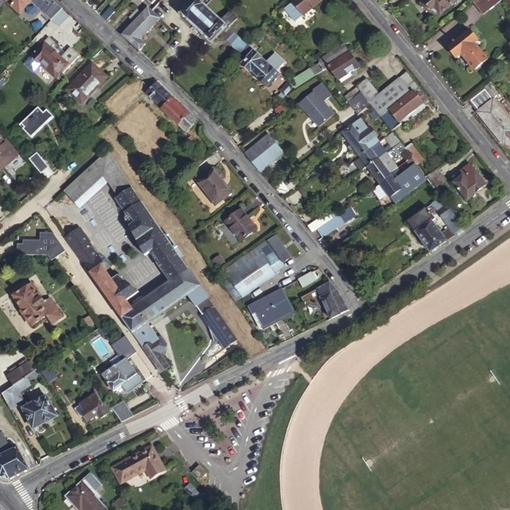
[(7,0),(19,11),(29,0),(7,0)]
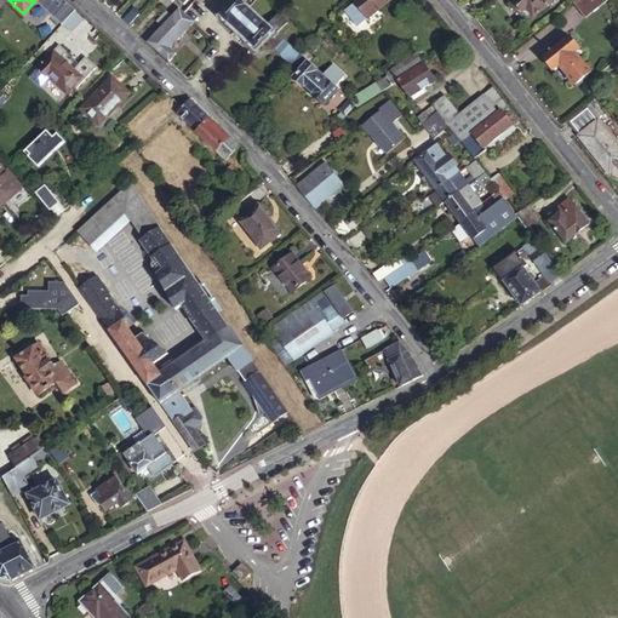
[(256,50),(267,38),(291,59),(298,51),(296,49),(276,30),(286,19),(276,12),(268,22),(247,4),(242,0),(230,0),(217,16),(233,29),(230,33),(240,43),(244,39),(256,50)]
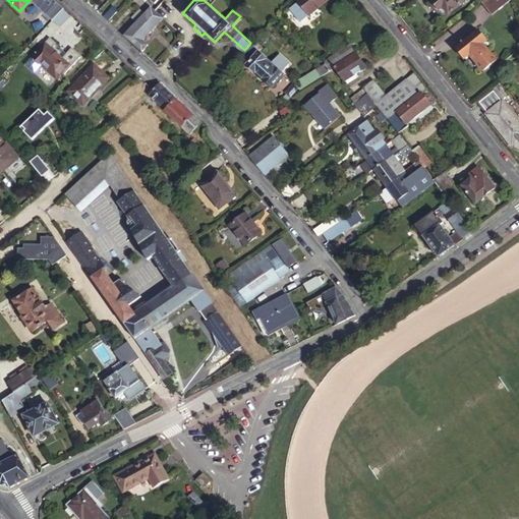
[(295,0),(296,1),(307,13),(324,0),(295,0)]
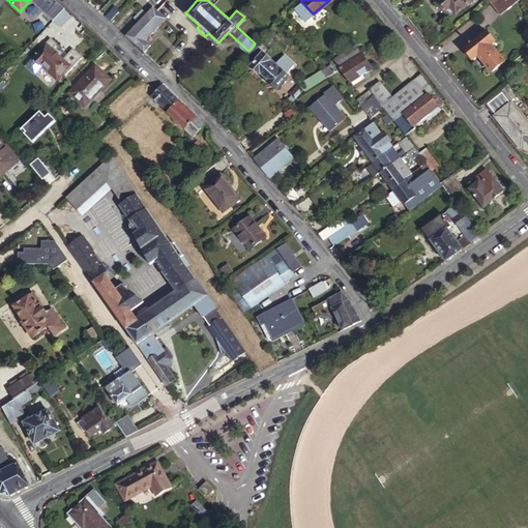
[(470,3),(467,0),(440,0),(436,3),(444,15),(445,12),(449,17),(452,13),(455,17),(470,3)]
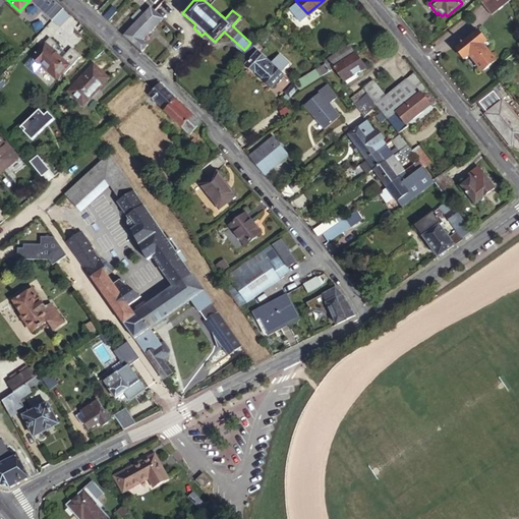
[(493,13),(509,0),(482,0),(493,13)]
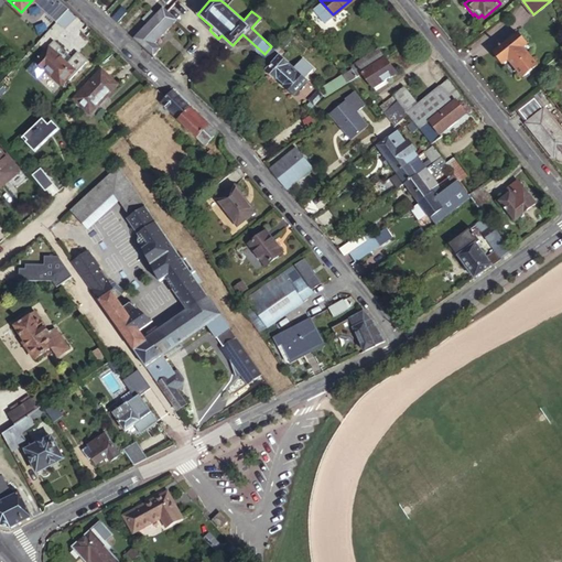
[(333,14),(321,1),(312,8),(323,22),(333,14)]
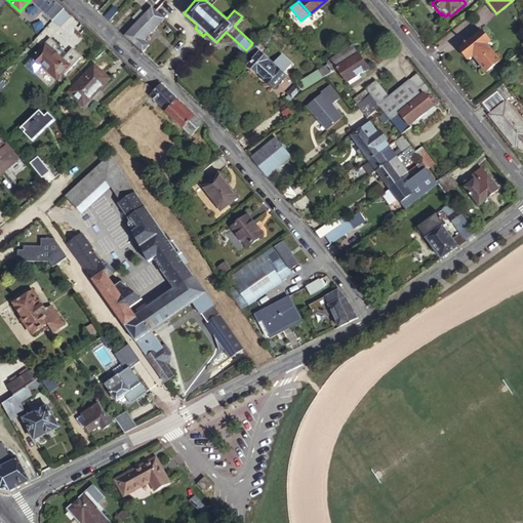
[(114,5),(104,16),(108,19),(118,9),(114,5)]
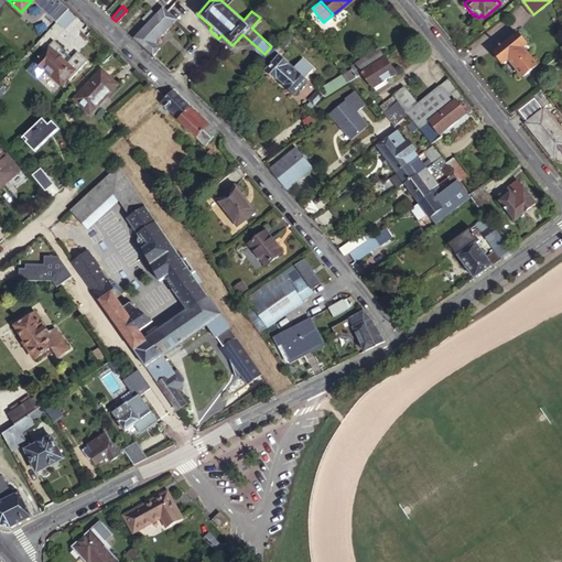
[(151,19),(158,12),(152,6),(140,18),(147,24),(151,19)]
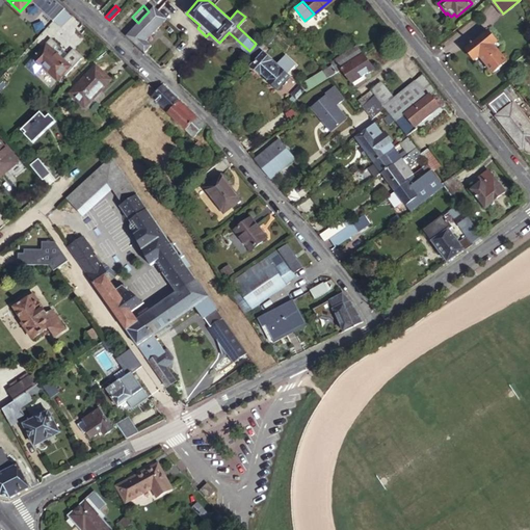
[(138,23),(126,35),(144,52),(151,45),(147,41),(166,20),(153,7),(149,11),(142,18),(138,23)]
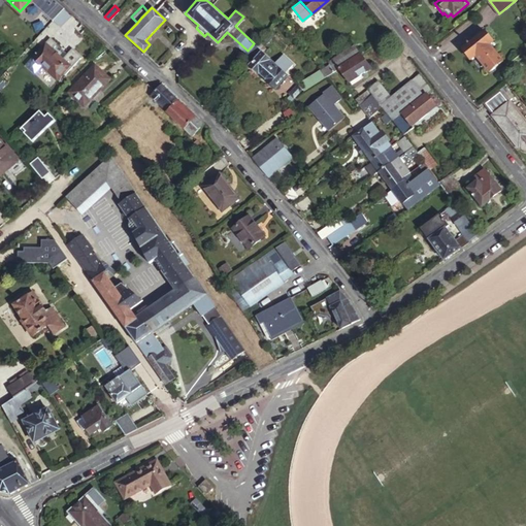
[(84,25),(75,18),(70,23),(78,30),(84,25)]
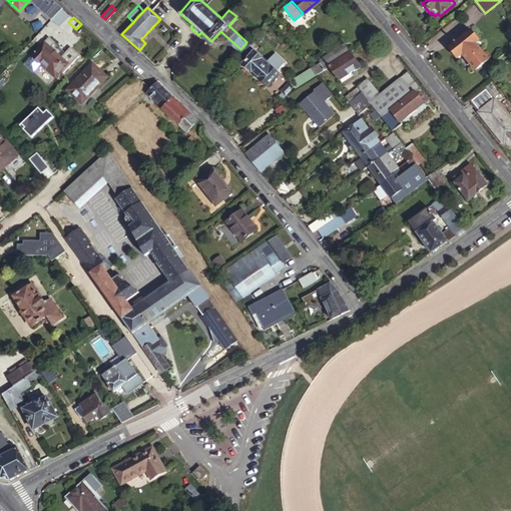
[(461,56),(473,71),(475,72),(488,61),(475,44),(480,40),(472,29),(450,47),(458,58),(461,56)]
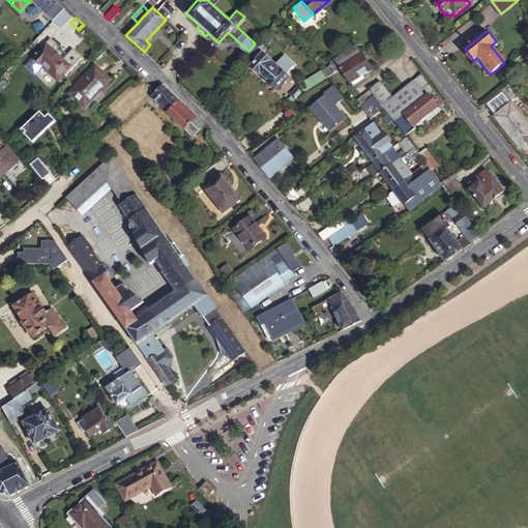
[(33,57),(48,41),(44,37),(36,45),(35,44),(27,52),(33,57)]
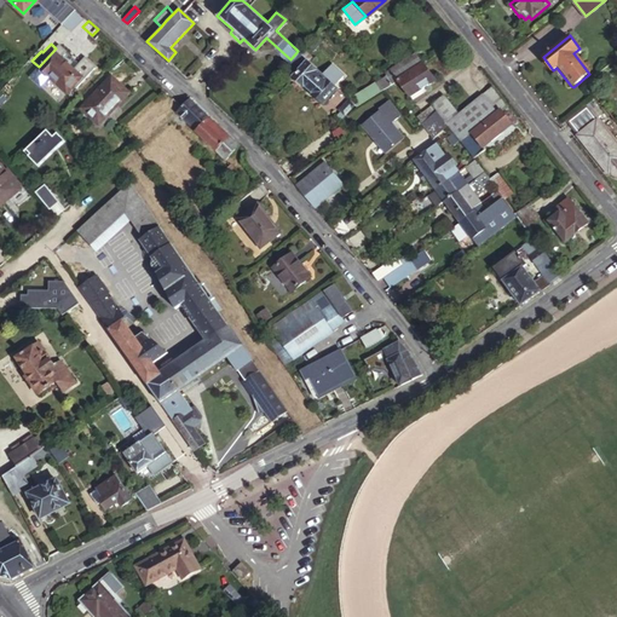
[(50,78),(67,93),(73,86),(75,88),(81,81),(80,80),(82,76),(65,62),(59,57),(65,50),(59,45),(56,48),(39,67),(39,71),(45,78),(50,78)]
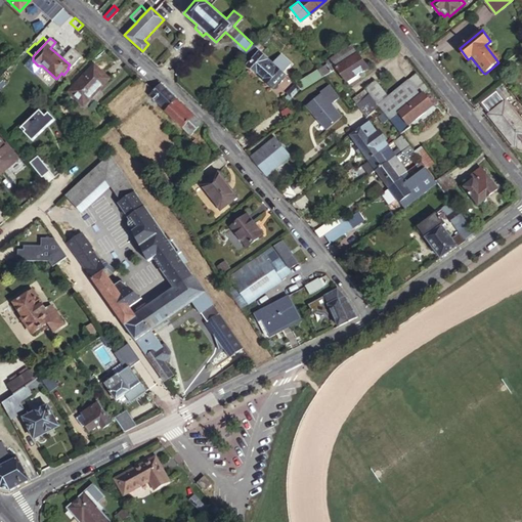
[(50,48),(55,52),(60,46),(55,42),(50,48)]
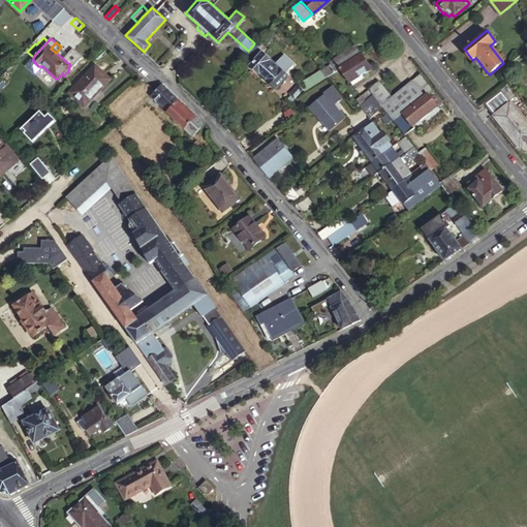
[(254,43),(248,51),(255,58),(250,64),(275,87),(286,73),(278,65),(280,62),(275,58),(273,60),(254,43)]
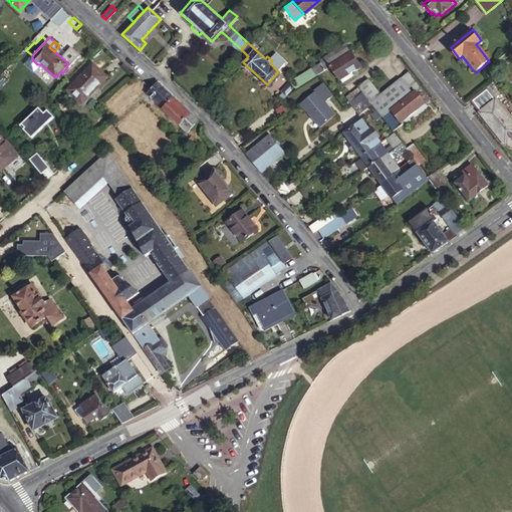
[(343,43),(332,50),(338,58),(349,51),(343,43)]
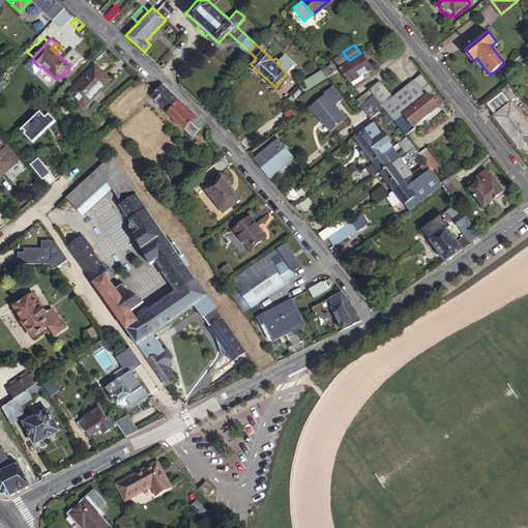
[(333,60),(321,67),(326,75),(339,67),(348,80),(369,66),(360,53),(349,60),(343,52),(332,57),(333,60)]
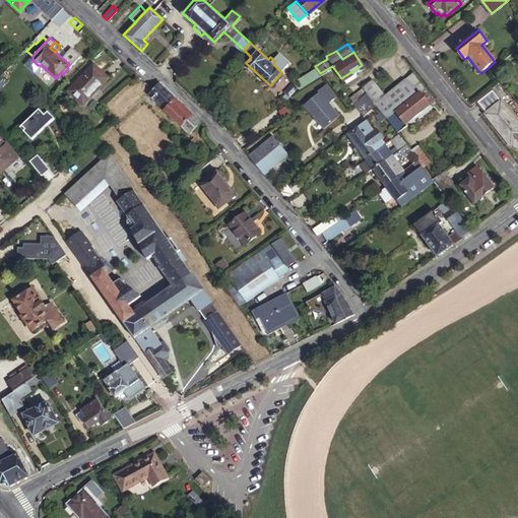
[(67,89),(82,105),(108,78),(92,63),(67,89)]
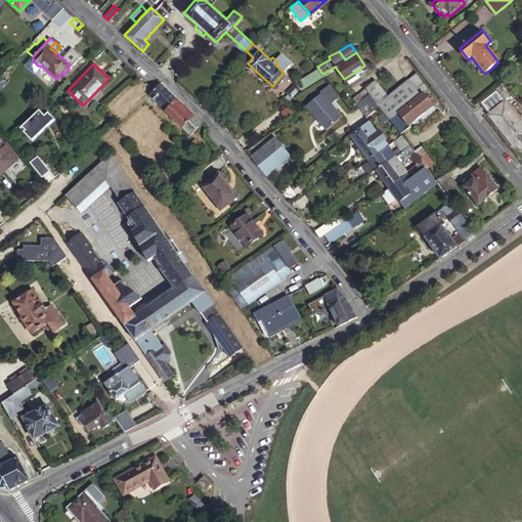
[(317,67),(298,78),(299,81),(295,83),(298,85),(300,87),(322,74),(317,67)]
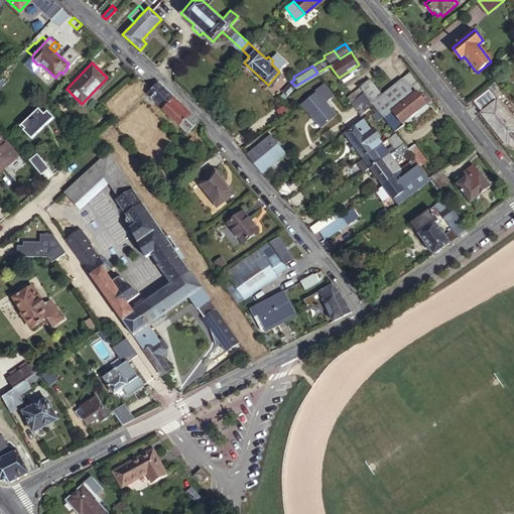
[(415,89),(420,85),(422,84),(412,71),(377,98),(363,80),(349,91),(353,97),(361,91),(370,103),(374,108),(379,114),(380,116),(415,89)]
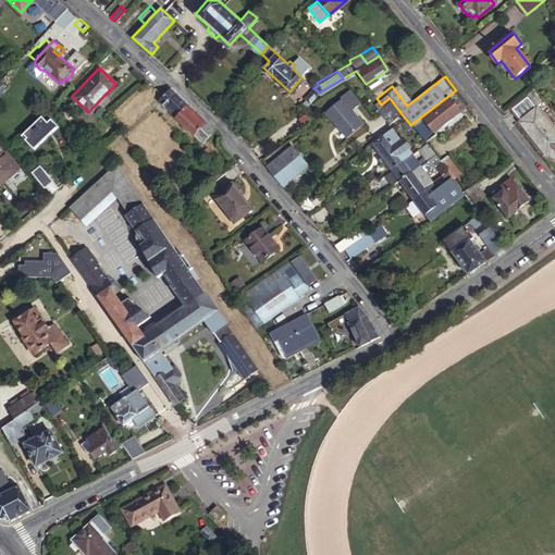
[(317,90),(313,88),(311,86),(301,97),(306,101),(317,90)]
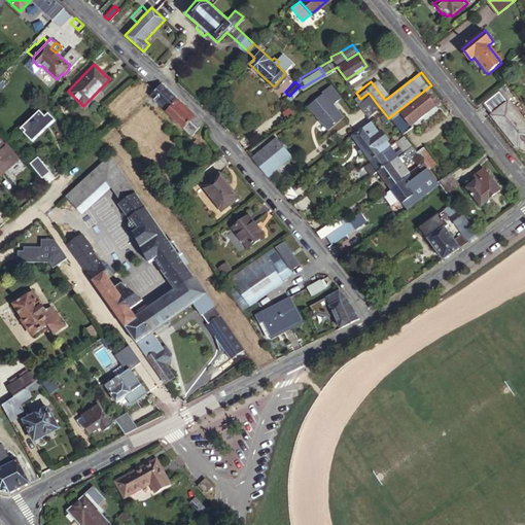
[(203,124),(161,82),(149,95),(191,136),(203,124)]
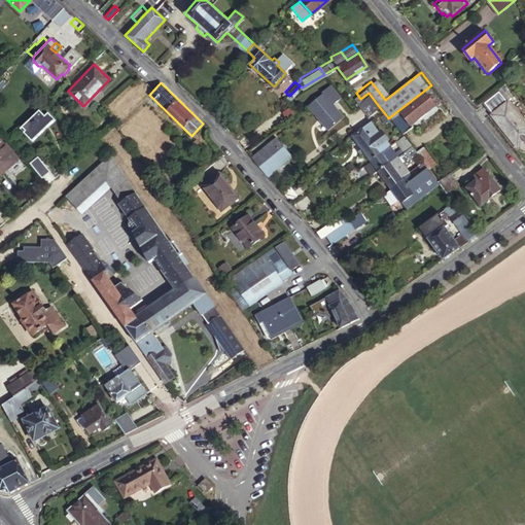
[(305,103),(324,128),(340,115),(329,102),(338,96),(327,83),(319,90),(320,91),(305,103)]
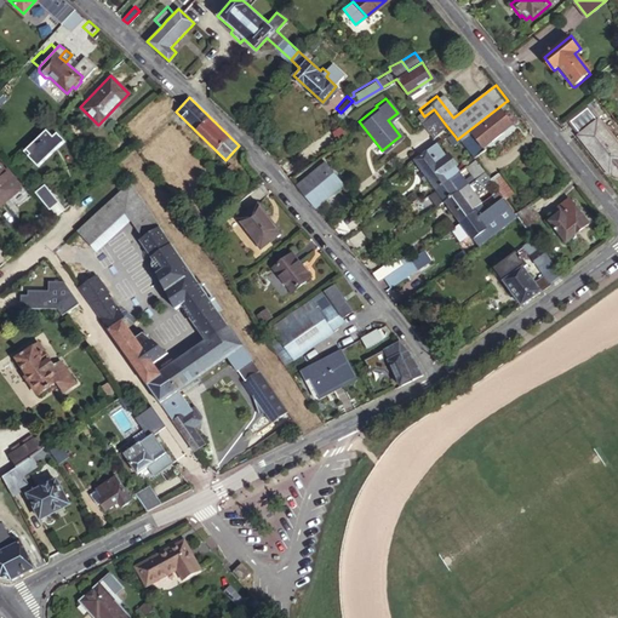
[(510,121),(499,107),(457,139),(471,158),(484,148),(482,146),(499,131),(498,130),(510,121)]
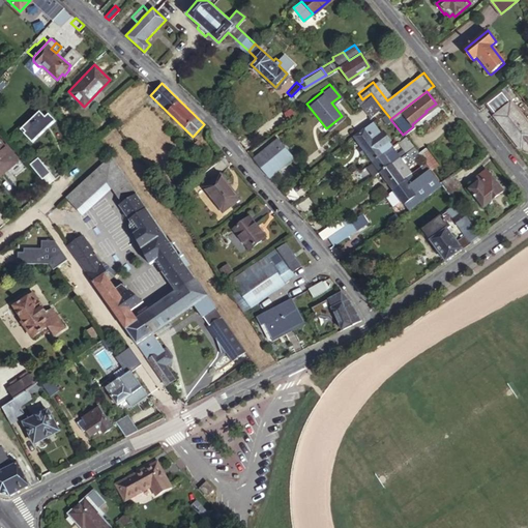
[(500,91),(486,103),(496,115),(509,104),(500,91)]
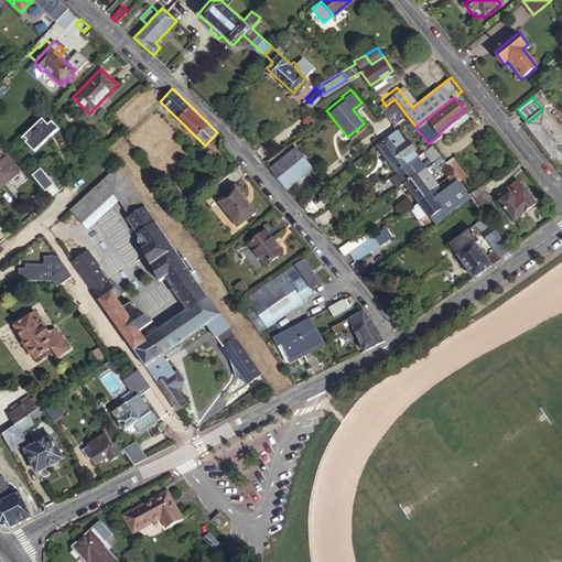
[(386,106),(380,110),(391,123),(404,112),(395,99),(386,106)]
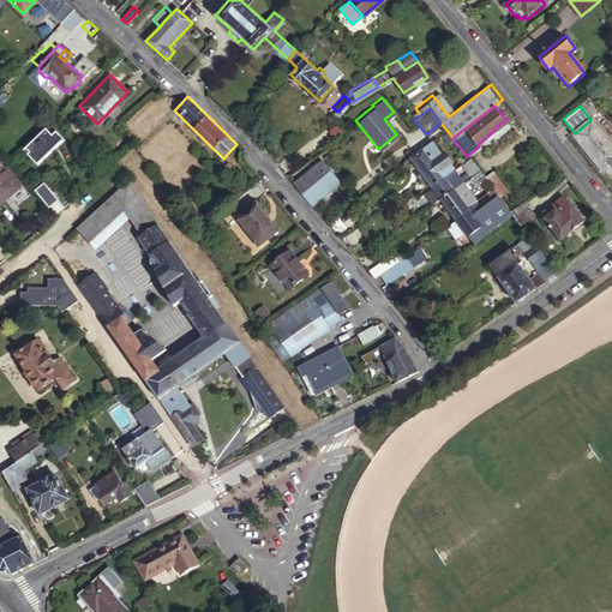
[(611,165),(611,147),(591,120),(575,133),(573,136),(603,173),(605,171),(611,167),(611,165)]
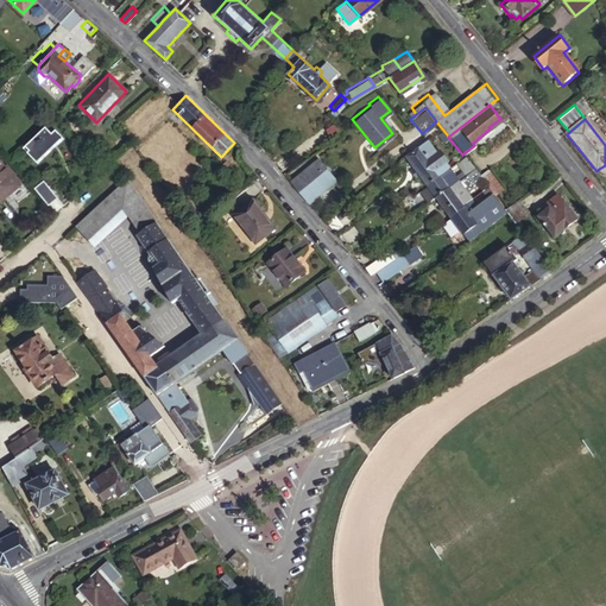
[(48,126),(27,144),(31,149),(30,150),(38,161),(64,137),(57,128),(54,132),(48,126)]
